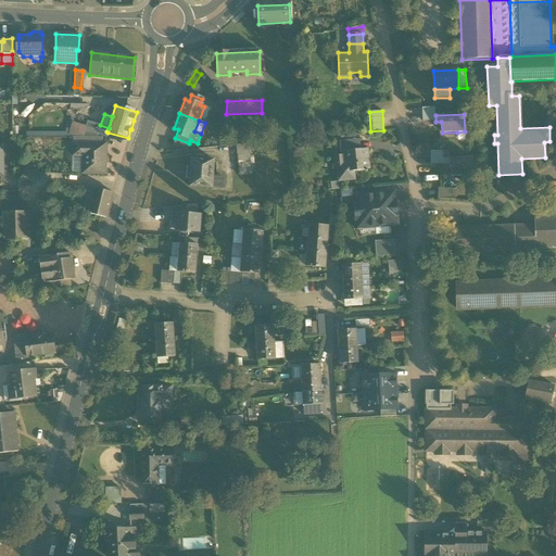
[(68,136),(83,137),(86,126),(72,122),(71,129),(68,136)]
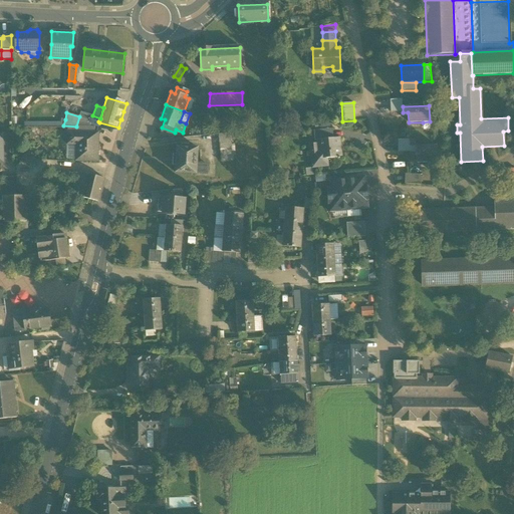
[(89,126),(90,124),(92,115),(81,112),(79,116),(76,126),(89,126)]
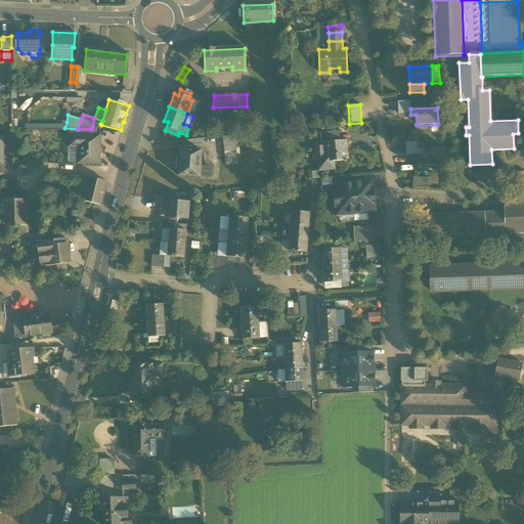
[(102,121),(94,118),(92,127),(100,129),(101,125),(100,124),(102,121)]
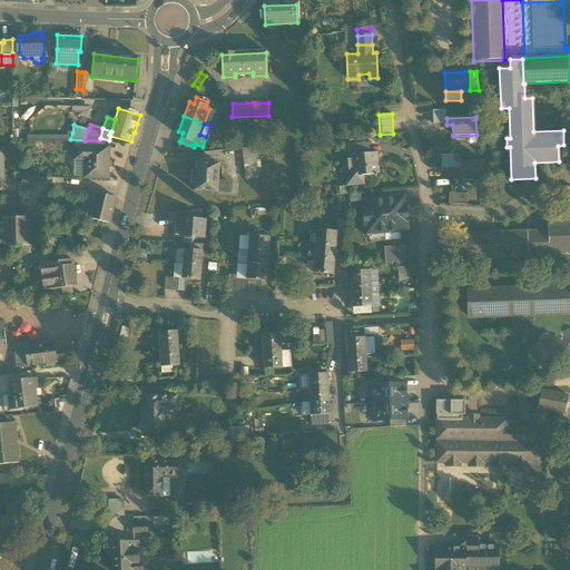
[(179,141),(174,156),(190,154),(194,147),(179,141)]
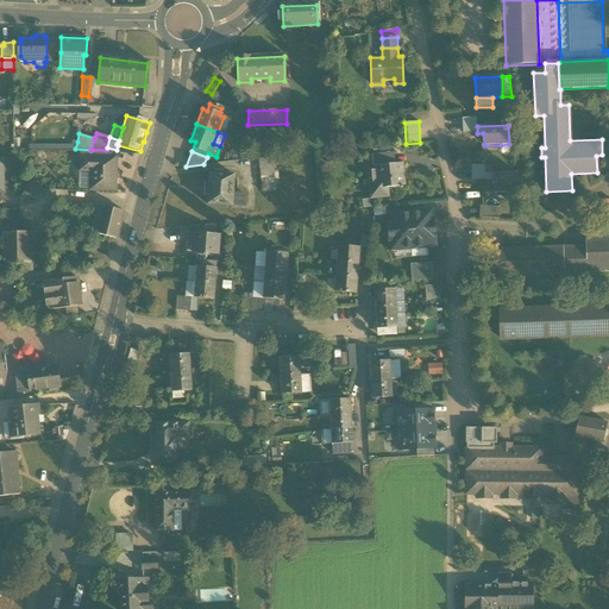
[(380,165),(394,164),(393,154),(372,155),(374,170),(368,171),(369,181),(377,180),(376,171),(381,171),(380,165)]
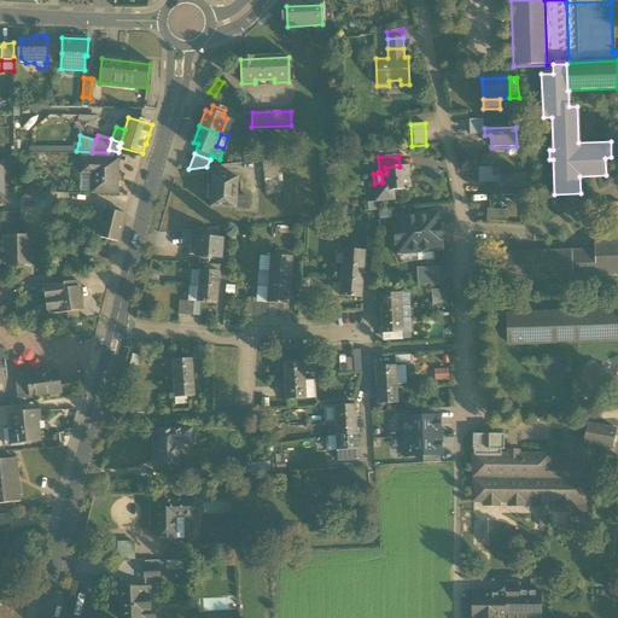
[(92,193),(117,193),(117,161),(114,161),(81,159),(81,174),(92,174),(92,192),(92,193)]
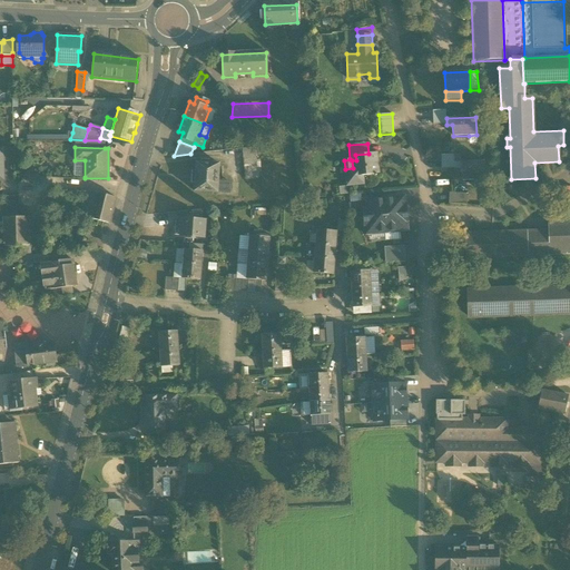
[(246,148),(248,173),(265,170),(263,147),(246,148)]
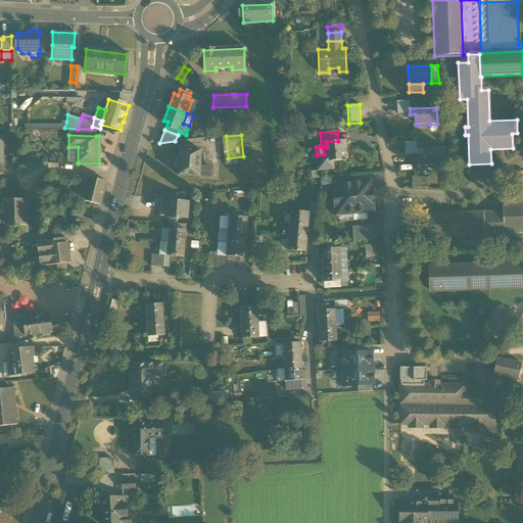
[(326,142),(327,147),(328,161),(333,161),(348,159),(347,149),(346,149),(345,140),(338,141),(326,142)]
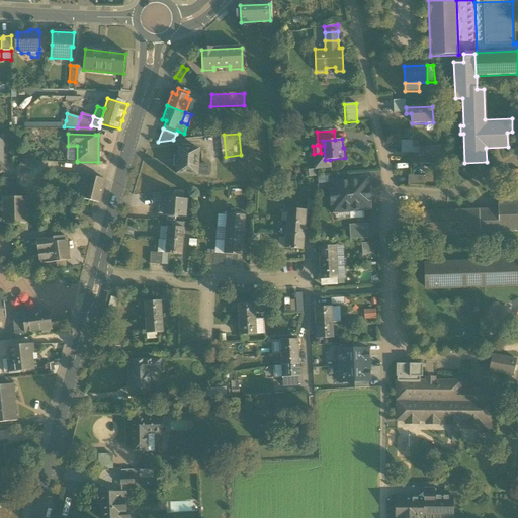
[(77,146),(68,146),(67,146),(67,160),(77,161),(77,146)]
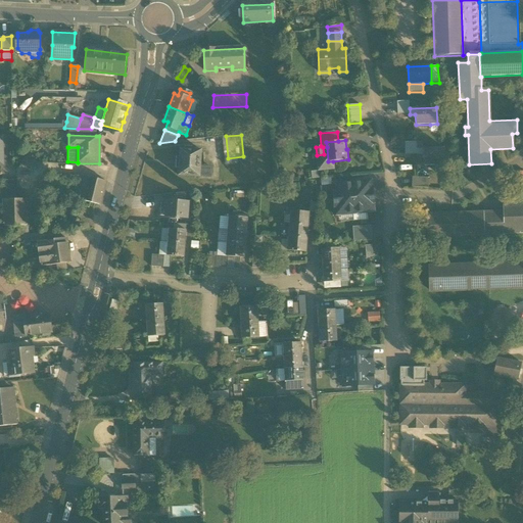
[(200,177),(200,176),(200,167),(201,151),(191,150),(191,147),(185,147),(185,150),(180,150),(179,157),(177,157),(176,169),(179,169),(179,176),(200,177)]
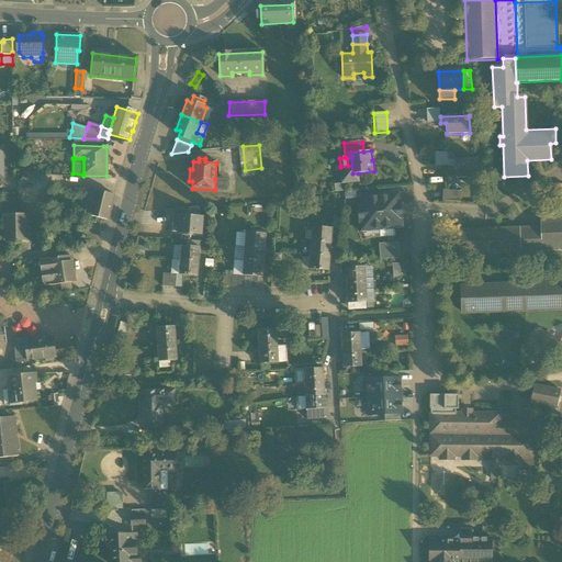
[(358,181),(358,173),(352,173),(351,158),(347,158),(348,166),(340,167),(341,183),(358,181)]
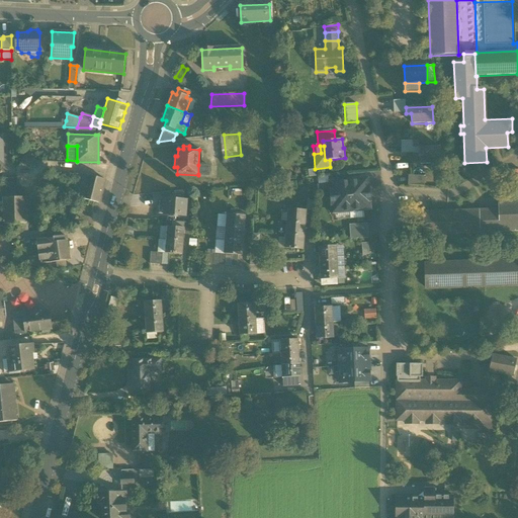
[(419,153),(419,164),(430,164),(440,164),(440,147),(413,148),(413,153),(419,153)]
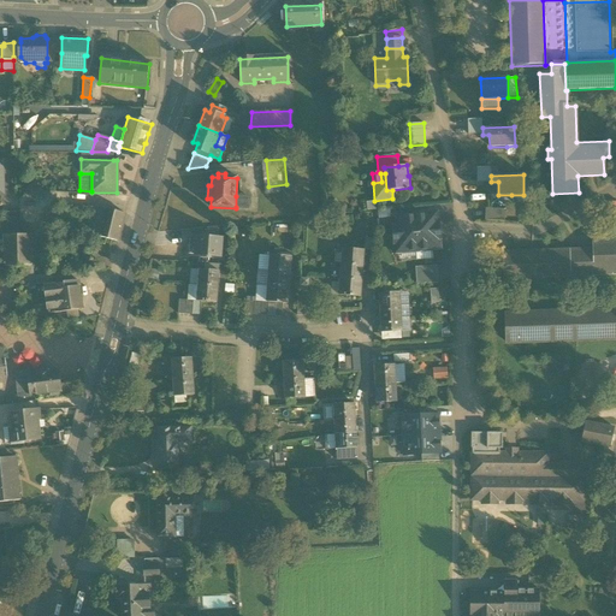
[(523,205),(523,195),(511,195),(511,205),(523,205)]
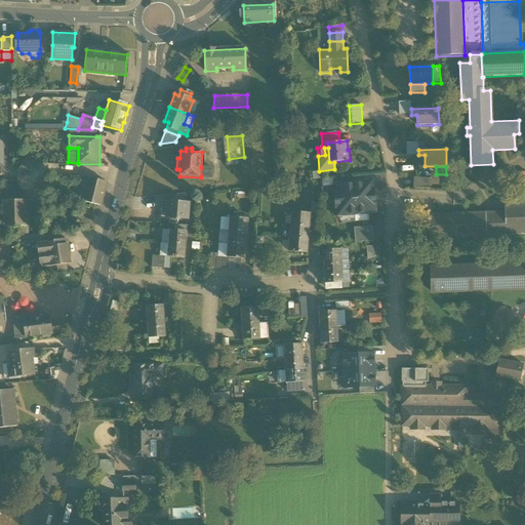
[(211,168),(201,167),(201,176),(211,177),(211,168)]
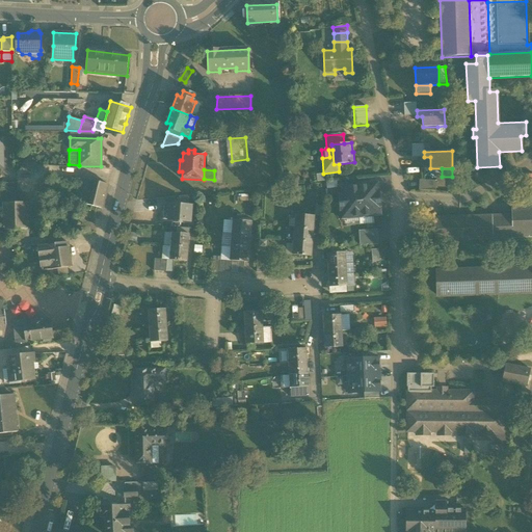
[(76,203),(102,209),(108,185),(81,178),(76,203)]
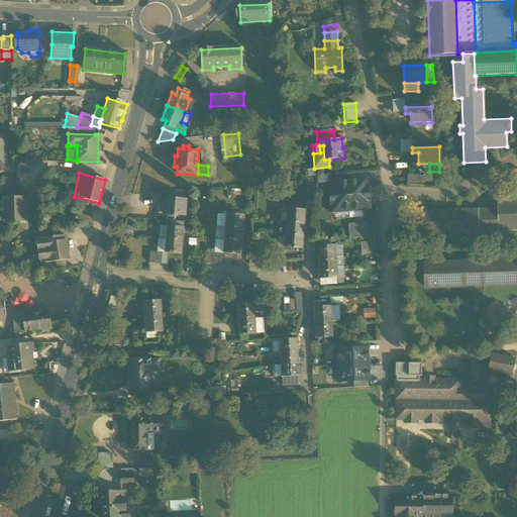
[(407,185),(423,186),(423,176),(407,176),(407,185)]
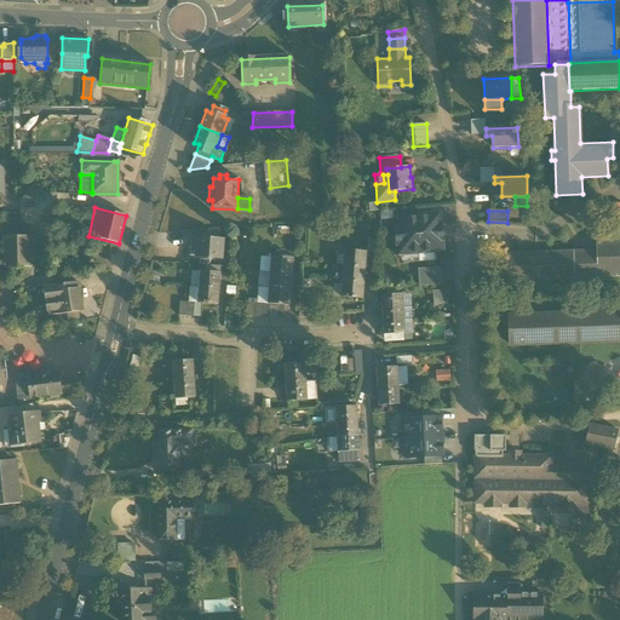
[(4,214),(4,237),(21,237),(19,214),(4,214)]
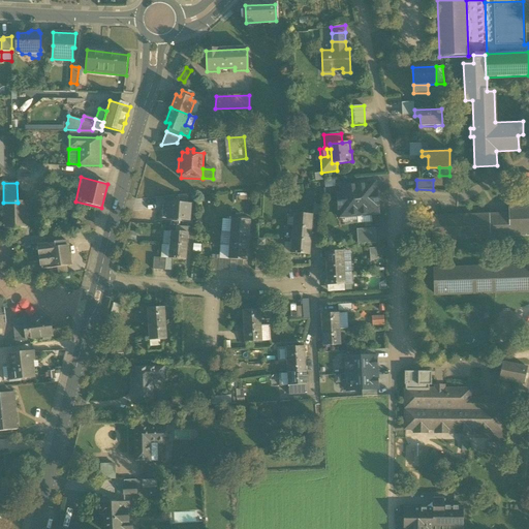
[(375,191),(375,187),(372,187),(369,185),(369,184),(355,185),(359,216),(369,215),(377,214),(377,206),(378,206),(376,190),(375,191)]
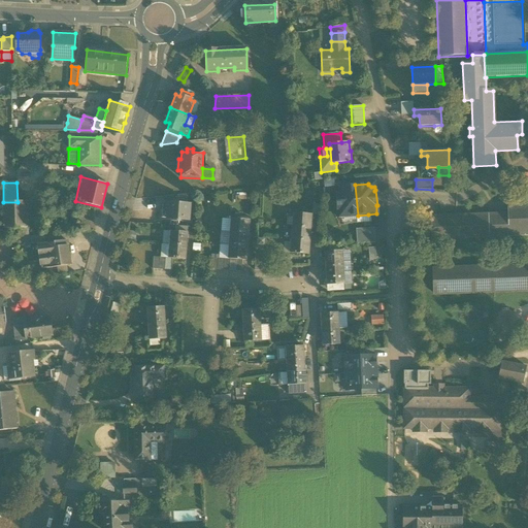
[(340,190),(336,191),(337,194),(336,194),(337,209),(338,209),(339,217),(356,216),(358,216),(355,185),(341,186),(341,188),(340,190)]
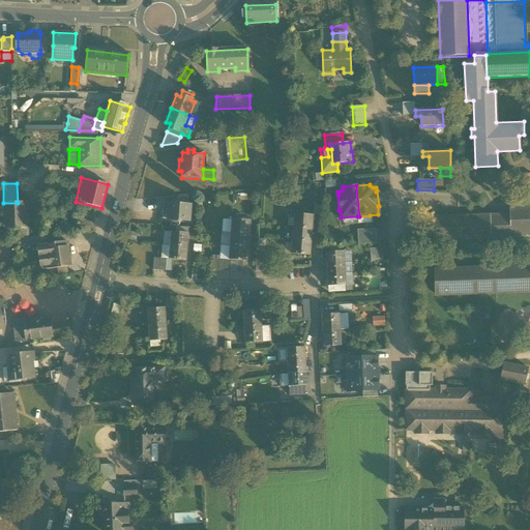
[(4,230),(12,230),(27,230),(26,202),(18,203),(3,203),(4,230)]
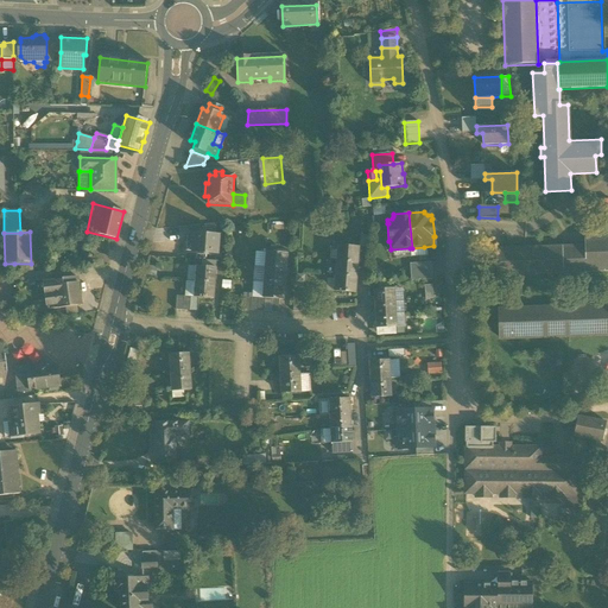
[(607,233),(584,234),(584,245),(495,248),(496,276),(542,274),(607,271),(607,233)]
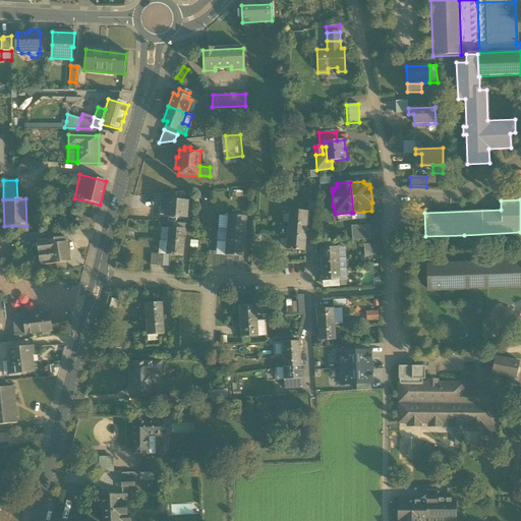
[(165,216),(185,218),(186,201),(171,200),(167,200),(166,200),(166,206),(165,216)]
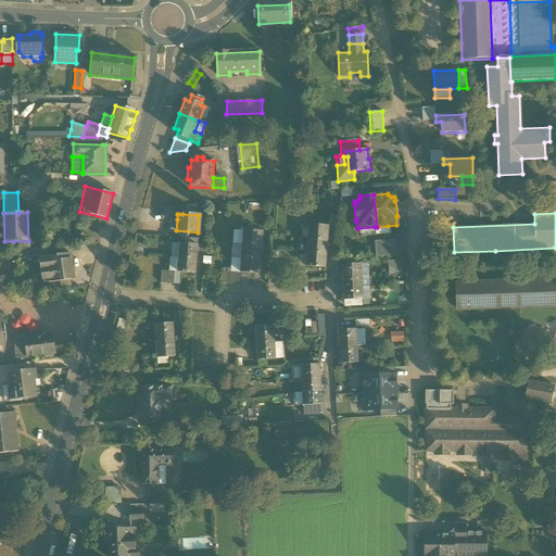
[(329,215),(328,226),(338,227),(339,216),(329,215)]
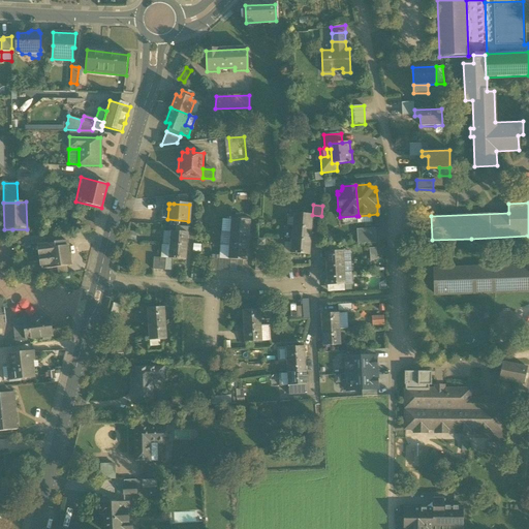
[(293,225),(292,227),(311,228),(312,215),(293,214),(293,216),(293,225)]
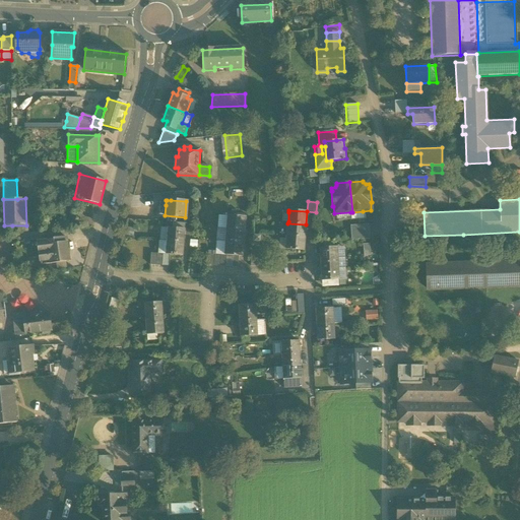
[(350,212),(351,220),(364,219),(363,211),(352,212),(350,212)]
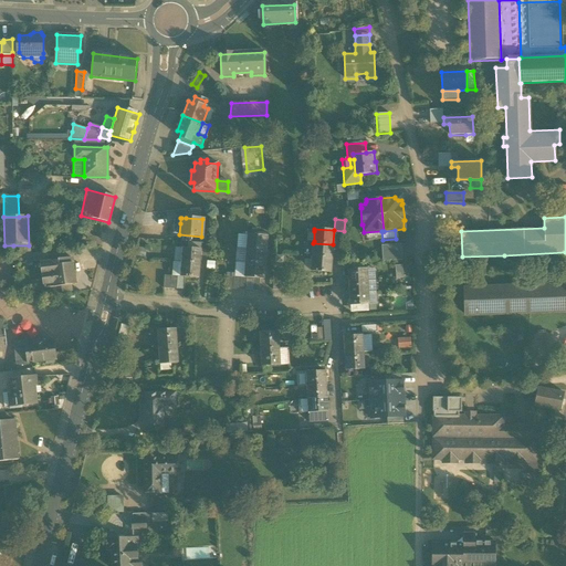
[(383,240),(381,231),(364,232),(369,241),(383,240)]
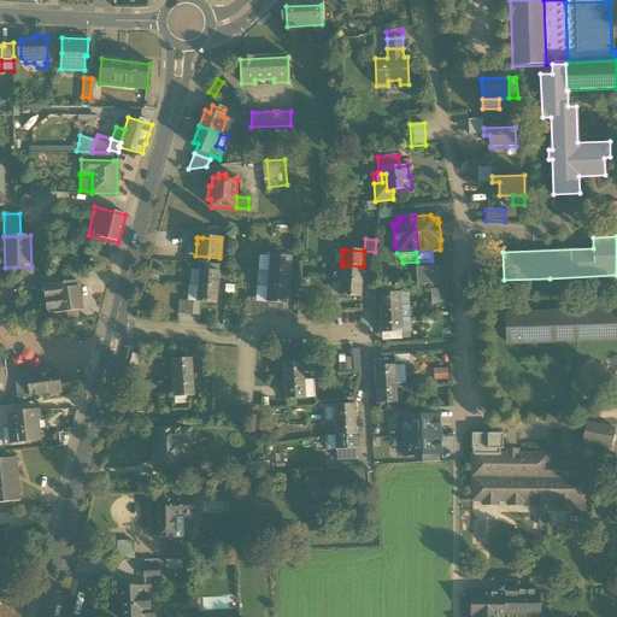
[(259,256),(258,271),(269,272),(270,256),(259,256)]
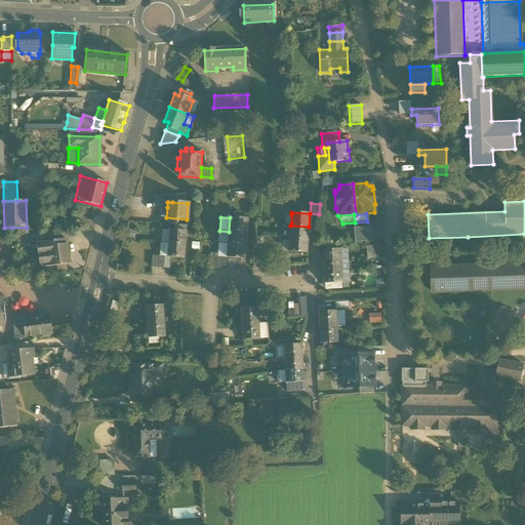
[(230,217),(229,232),(247,233),(248,219),(230,217)]
